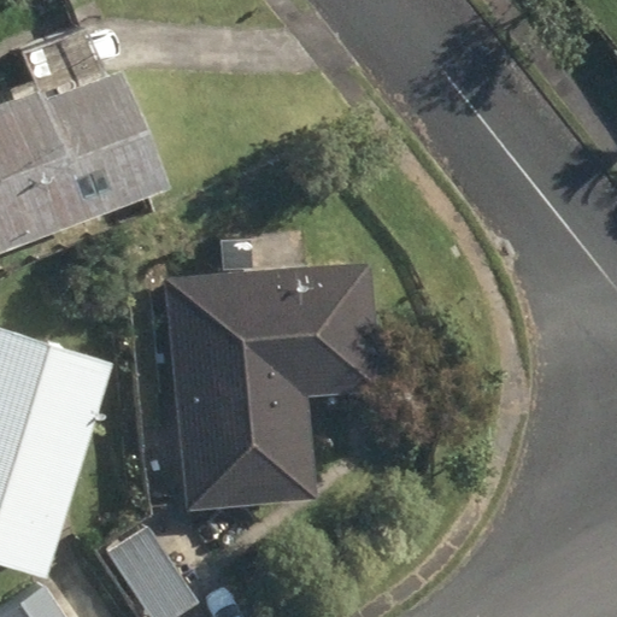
[(0,110),(0,254),(169,191),(124,74),(47,103),(43,93),(0,110)]
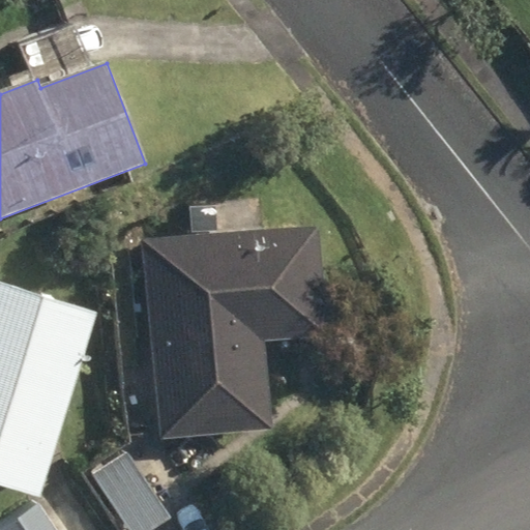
[(148,241),(162,439),(274,432),(267,345),(328,340),(320,231),(219,237),(217,203),(187,205),(189,239),(148,241)]
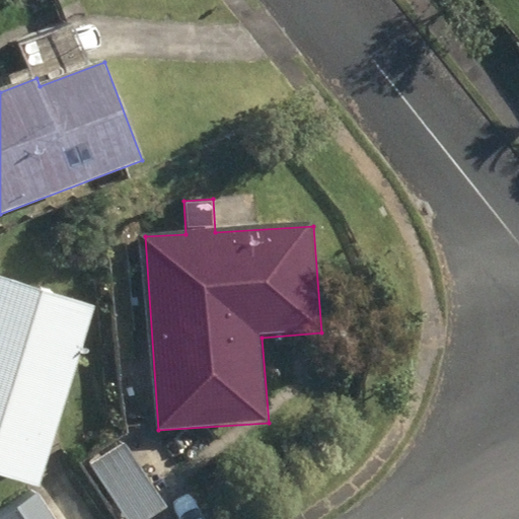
[(0,474),(40,487),(95,307),(0,277),(0,474)]
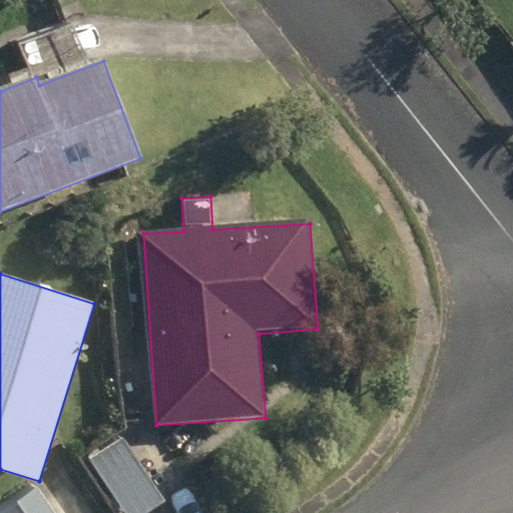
[(89,461),(124,512),(148,512),(166,501),(121,438),(89,461)]
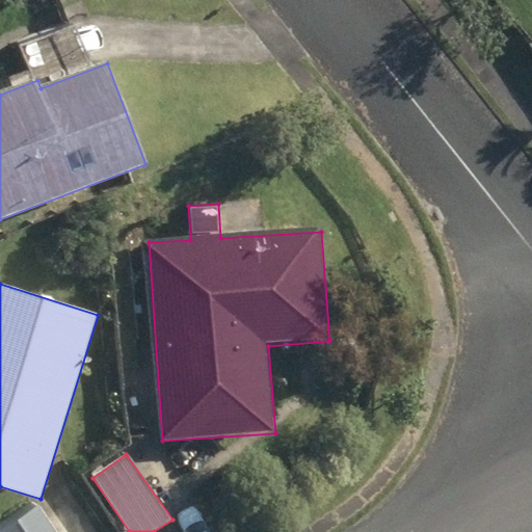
[(0,530),(0,531),(55,531),(36,505),(0,530)]
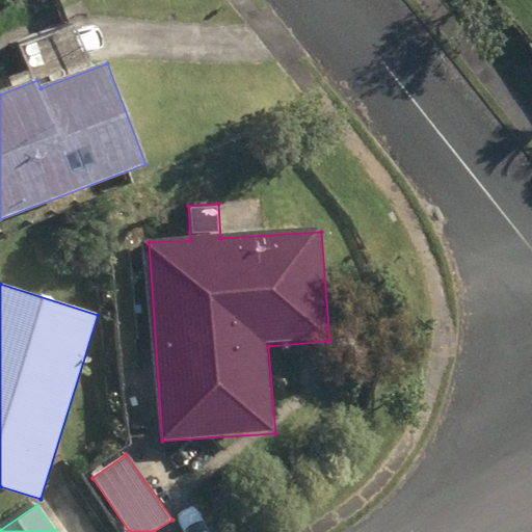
All buildings are outlined.
